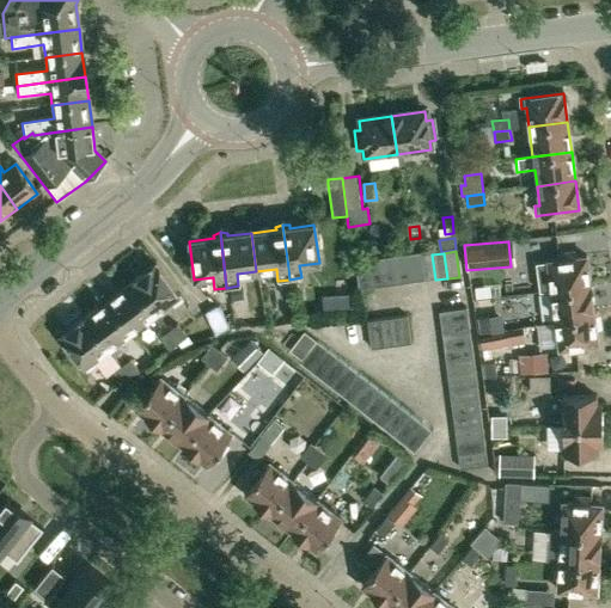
[(539,294),(551,293),(590,287),(586,258),(575,259),(574,253),(557,256),(558,262),(536,265),(539,294)]
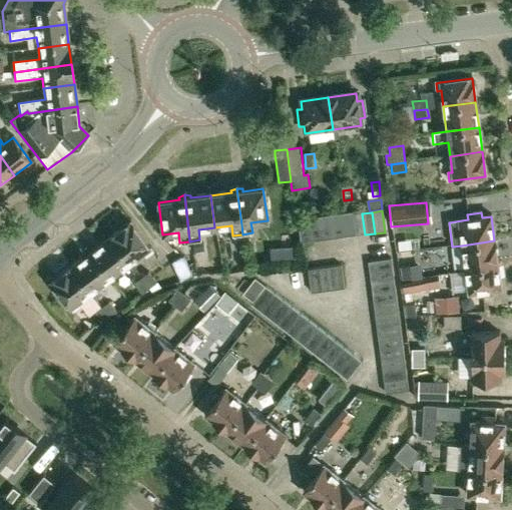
[(352,213),(341,215),(344,237),(355,236),(352,213)]
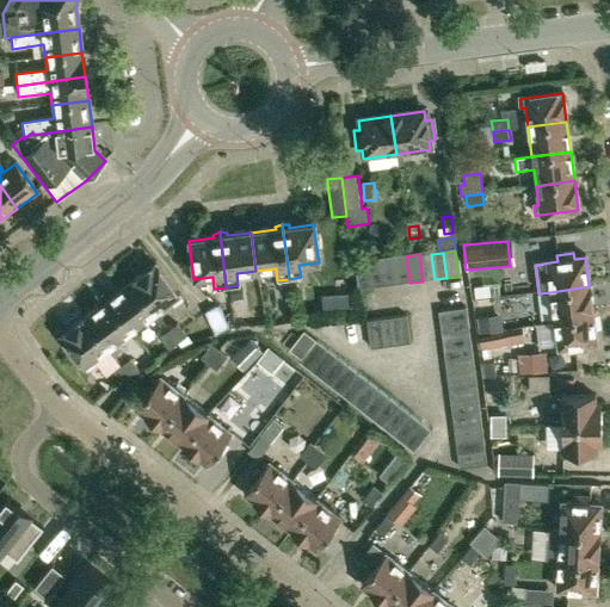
[(431,254),(420,255),(424,282),(435,279),(431,254)]
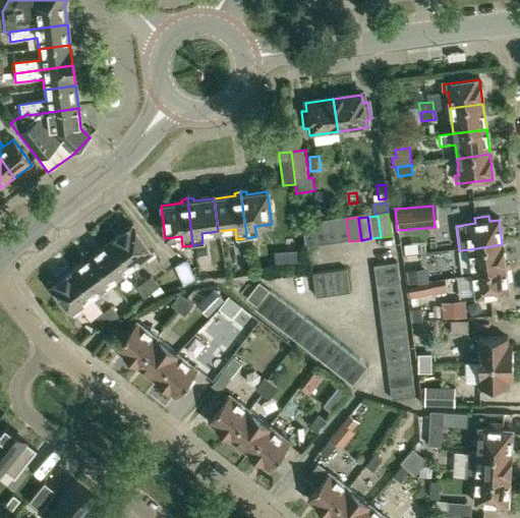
[(346,219),(335,220),(338,243),(349,241),(346,219)]
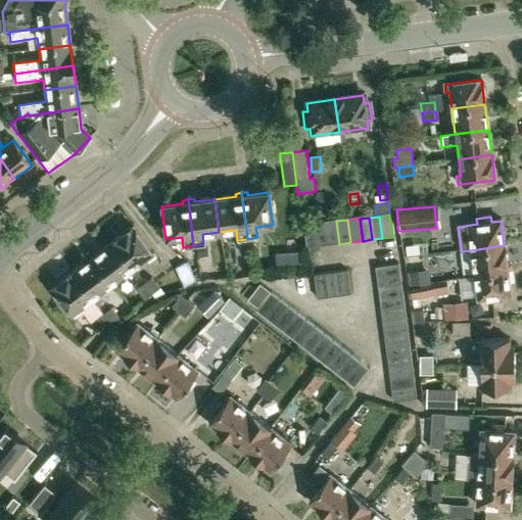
[(336,221),(325,223),(328,245),(339,244),(336,221)]
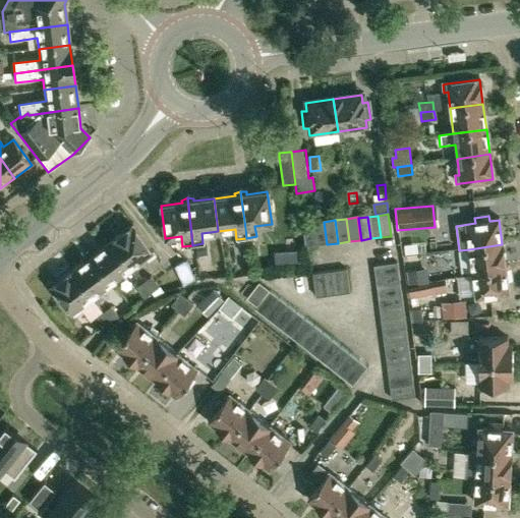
[(324,222),(312,224),(315,246),(327,244),(324,222)]
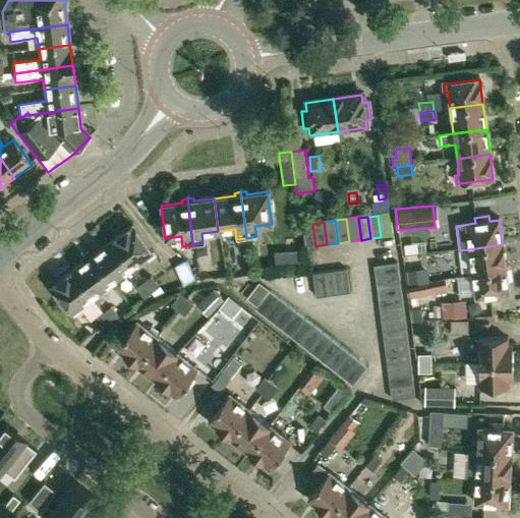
[(312,224),(301,225),(304,248),(315,246),(312,224)]
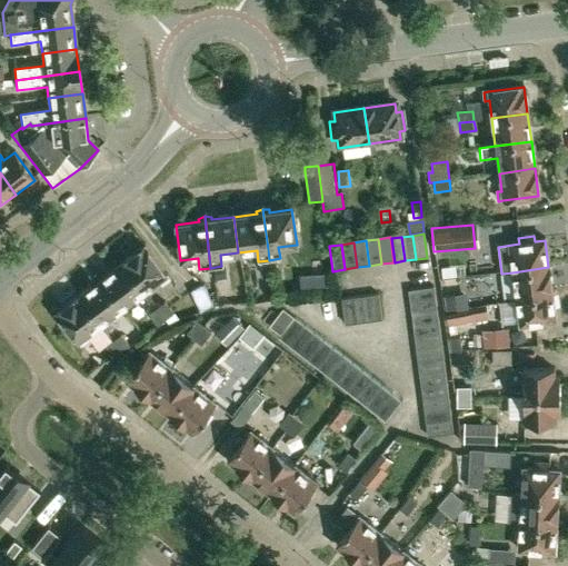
[(122,265),(145,293),(159,281),(162,286),(169,280),(145,248),(122,265)]
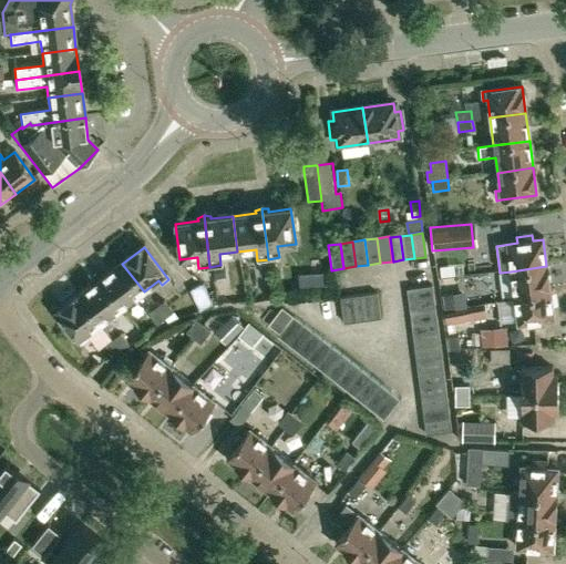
[(122,308),(144,291),(122,264),(100,280),(122,308)]
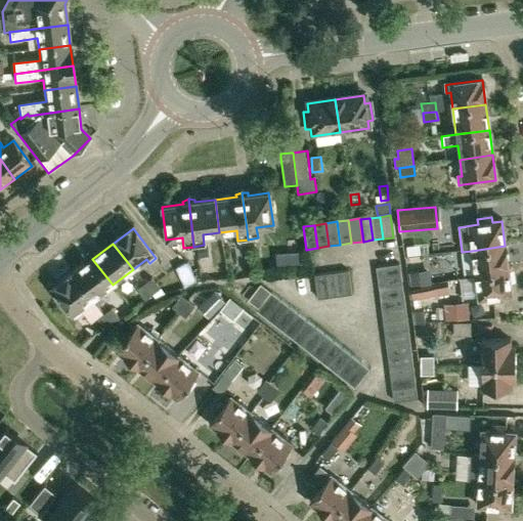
[(425,256),(437,254),(436,245),(424,246),(425,256)]
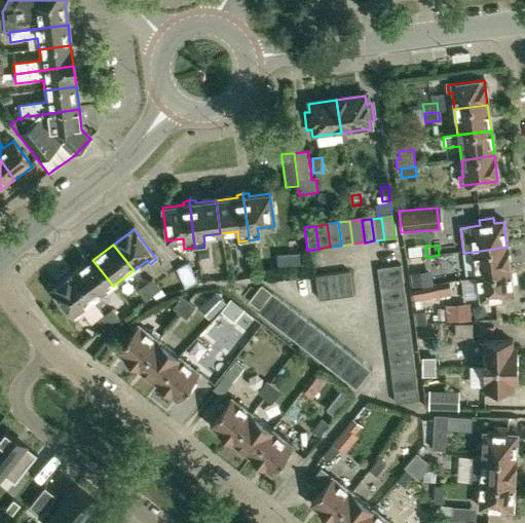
[(477,276),(510,272),(507,247),(474,252),(477,276)]
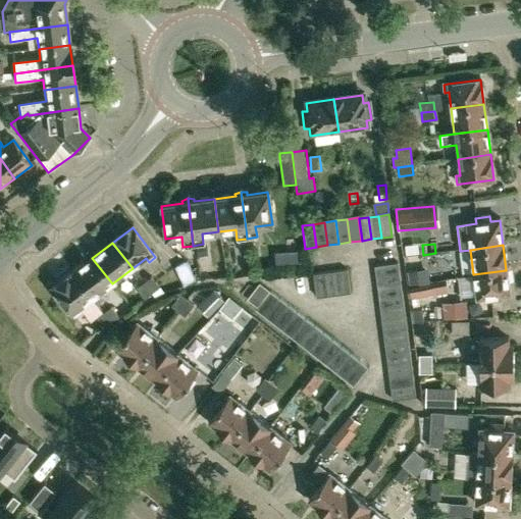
[(92,300),(112,283),(92,258),(71,273),(92,300)]
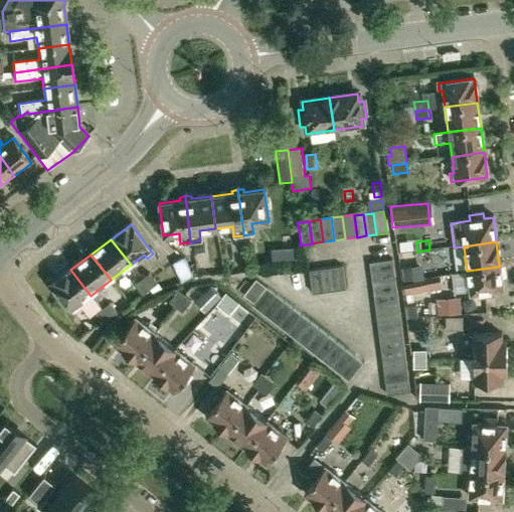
[(190,278),(191,278),(183,260),(172,265),(180,283),(190,278)]
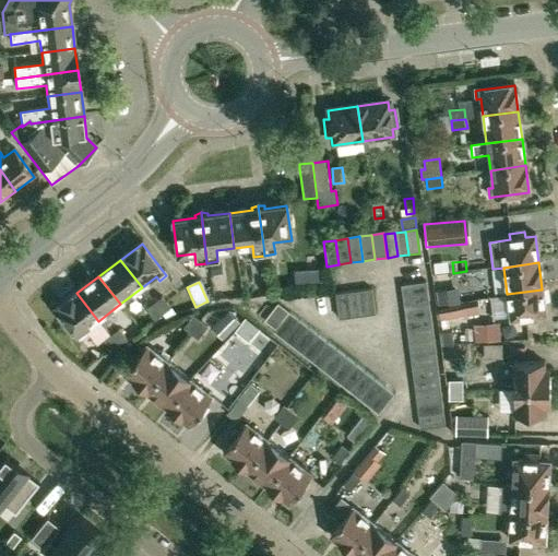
[(425,284),(401,287),(402,299),(427,296),(425,284)]
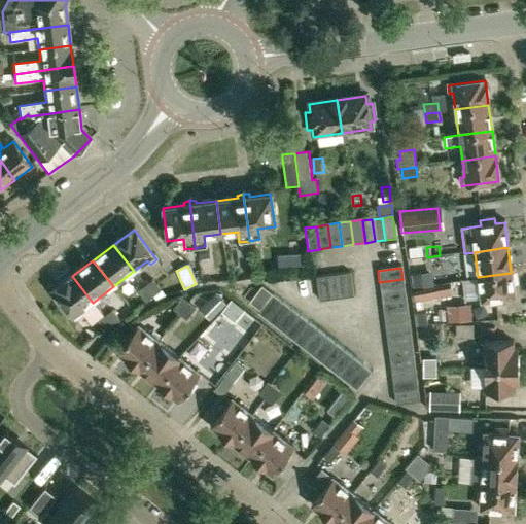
[(511,273),(478,277),(481,302),(490,301),(491,306),(505,304),(505,299),(514,298),(511,273)]
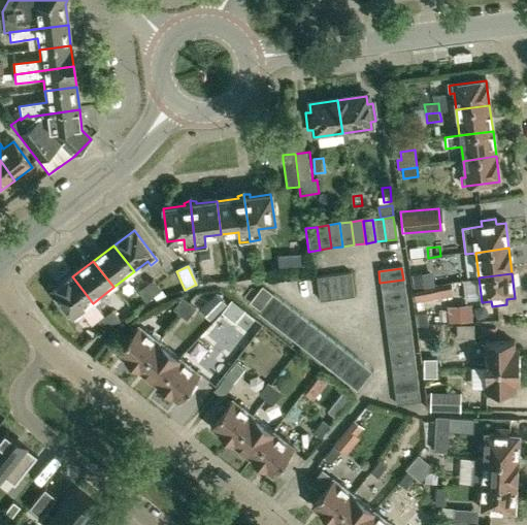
[(350,274),(338,276),(341,299),(354,298),(350,274)]
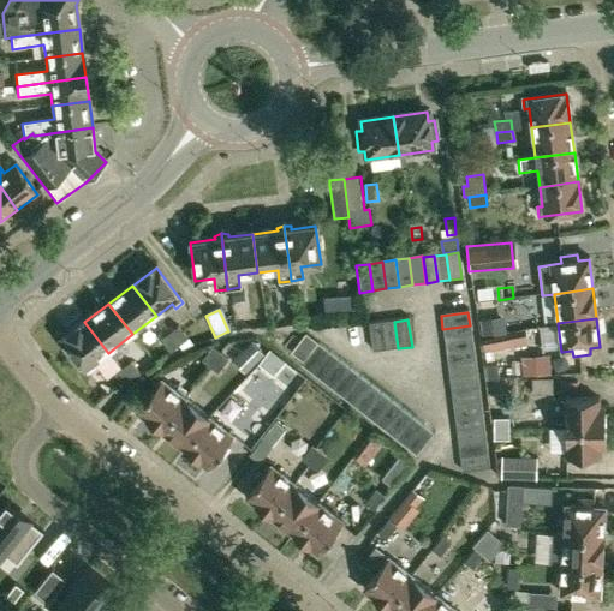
[(493,321),(481,322),(483,339),(495,337),(493,321)]
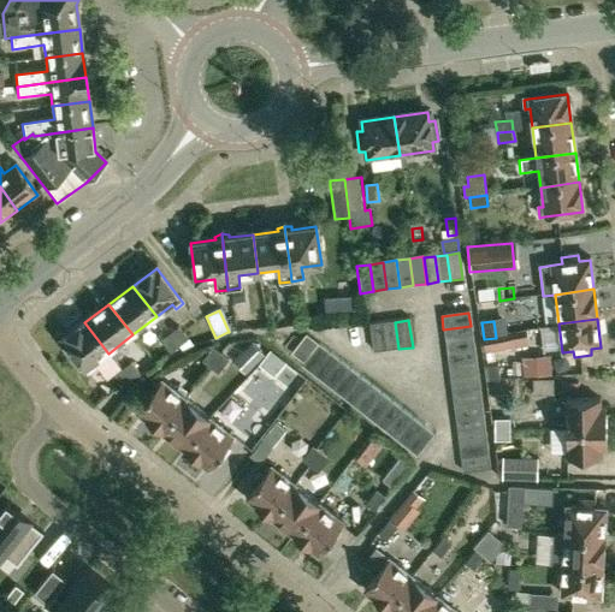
[(93,364),(108,354),(84,322),(60,340),(87,375),(95,369),(93,364)]
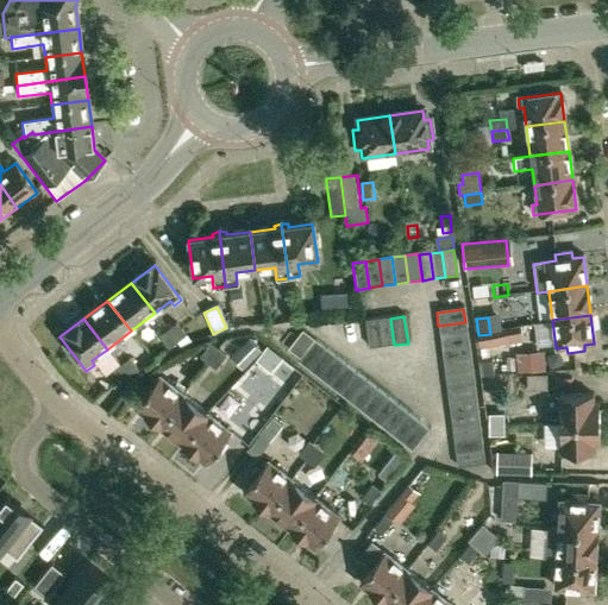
[(390,319),(377,320),(381,347),(394,345),(390,319)]
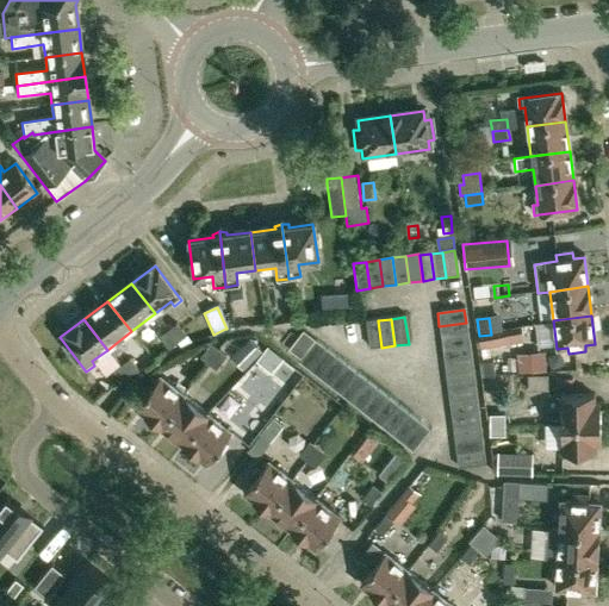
[(378,320),(365,323),(368,349),(381,348),(378,320)]
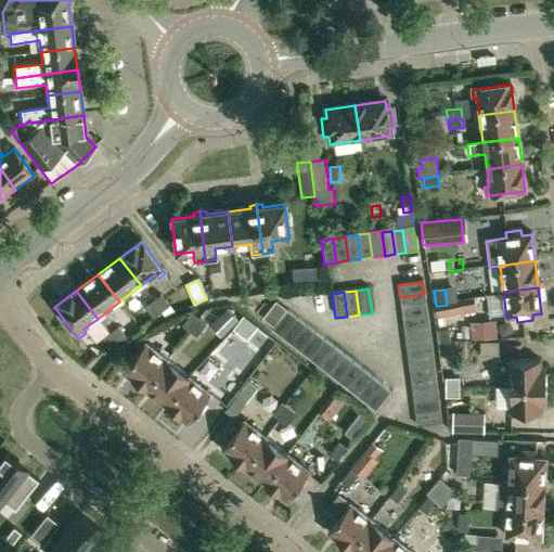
[(424,294),(399,297),(401,309),(425,306),(424,294)]
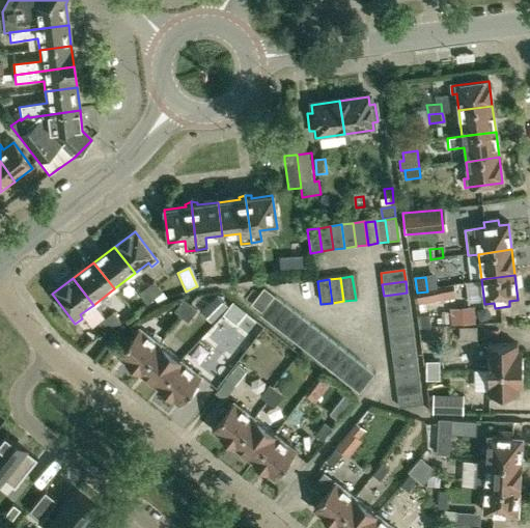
[(147,289),(155,299),(162,294),(155,283),(147,289)]
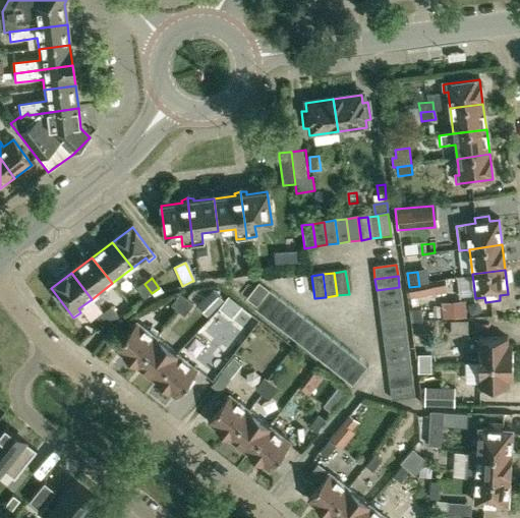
[(446,293),(444,283),(407,290),(409,300),(446,293)]
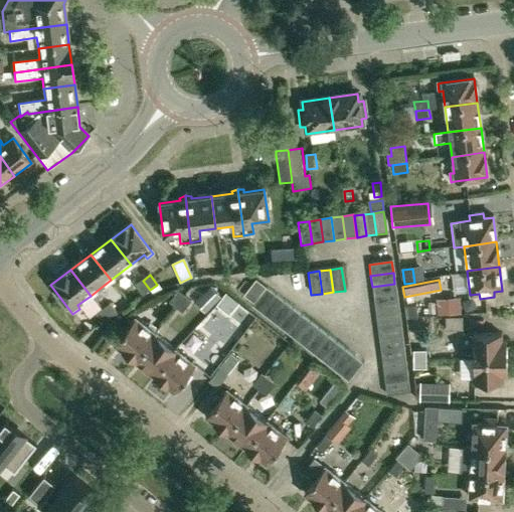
[(143,296),(150,290),(143,281),(135,286),(143,296)]
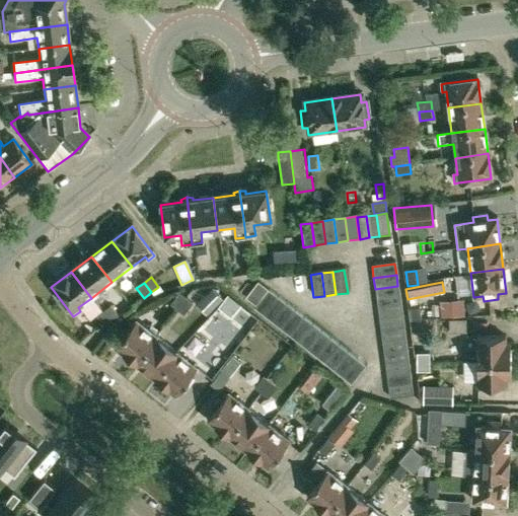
[(257,284),(246,298),(256,306),(268,292),(257,284)]
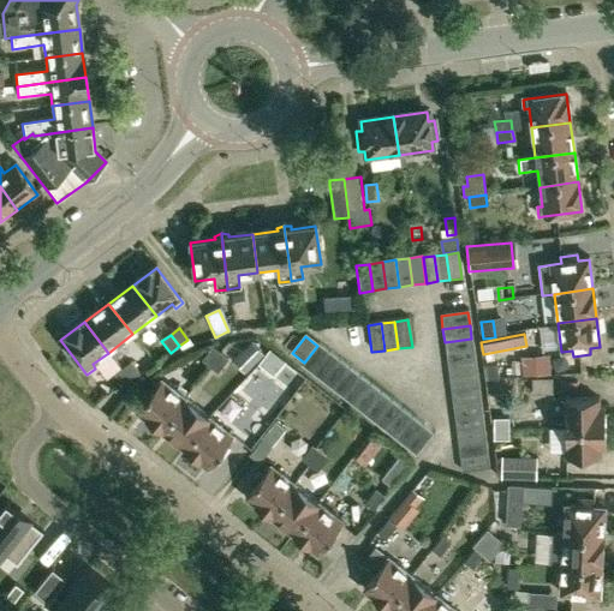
[(471,339),(445,342),(446,355),(474,352),(471,339)]
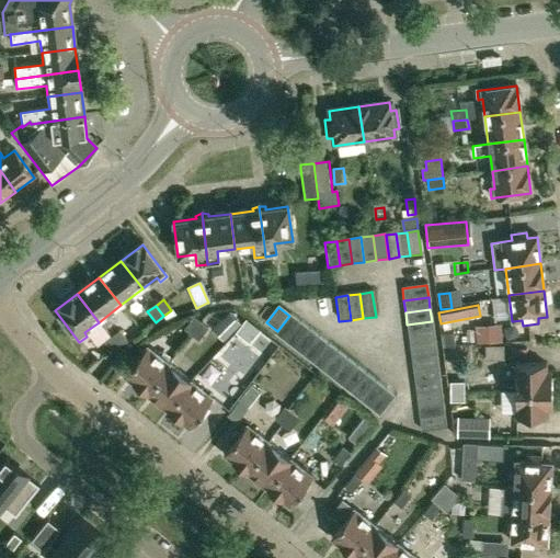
[(277,331),(274,334),(283,342),(284,342),(299,322),(298,322),(289,316),(277,331)]
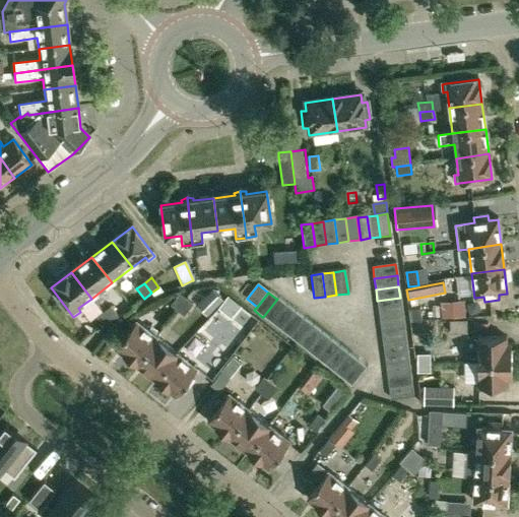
[(222,302),(214,294),(200,308),(209,316),(222,302)]
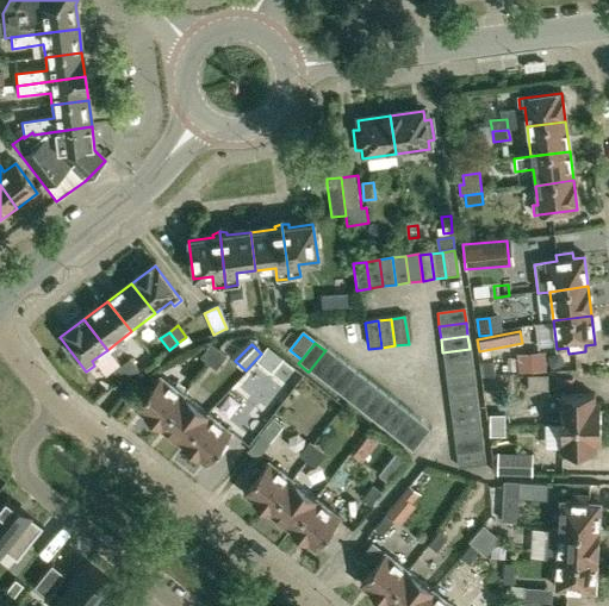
[(210,363),(219,351),(211,345),(202,356),(210,363)]
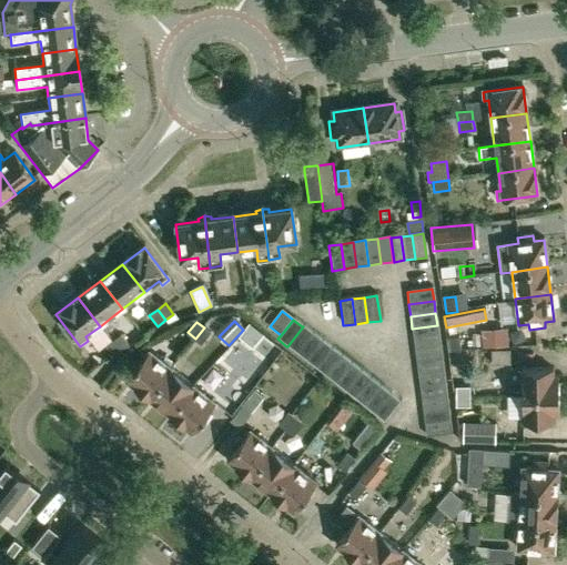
[(437,325),(412,329),(414,341),(438,338),(437,325)]
